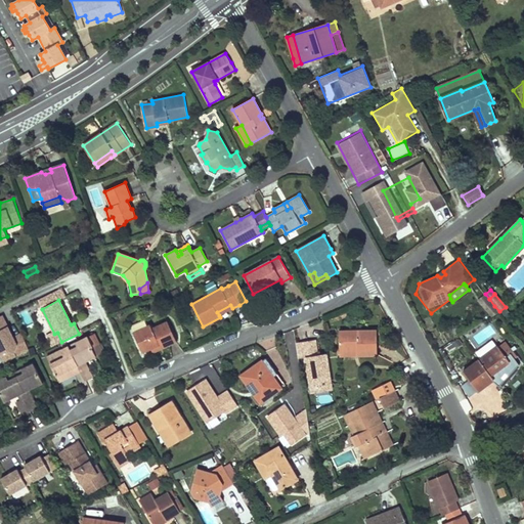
[(230,305),(217,312),(219,315),(232,308),(230,305)]
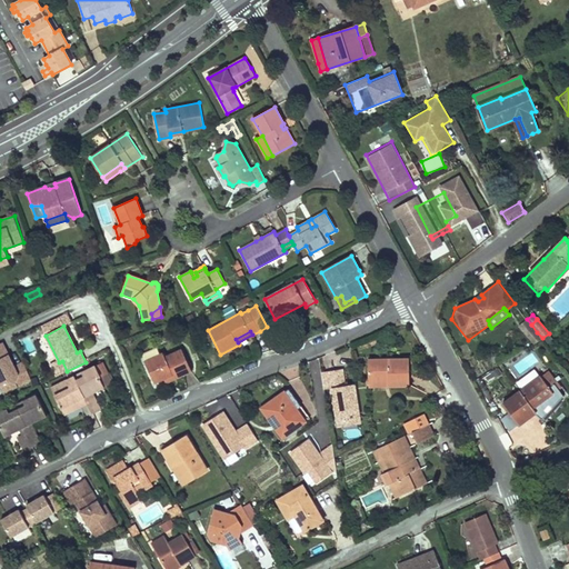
[(13,365),(10,358),(12,358),(6,340),(0,341),(0,381),(9,379),(15,381),(16,385),(30,380),(27,369),(23,362),(16,366),(15,363),(13,365)]
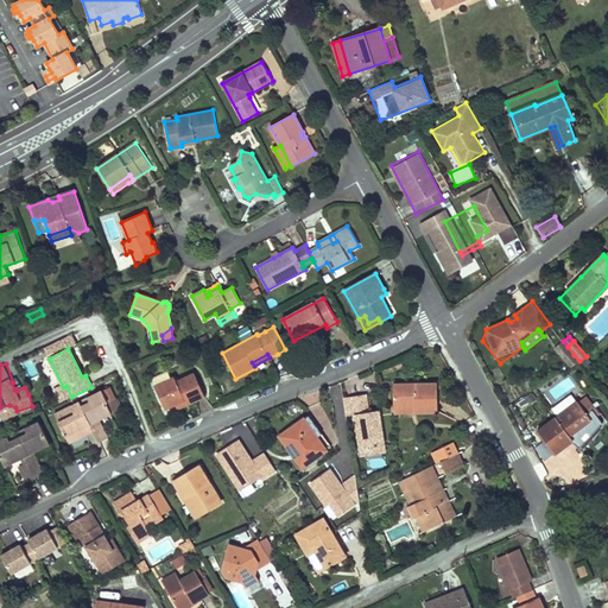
[(154,386),(165,410),(176,404),(184,400),(187,405),(206,397),(195,373),(177,381),(175,377),(154,386)]
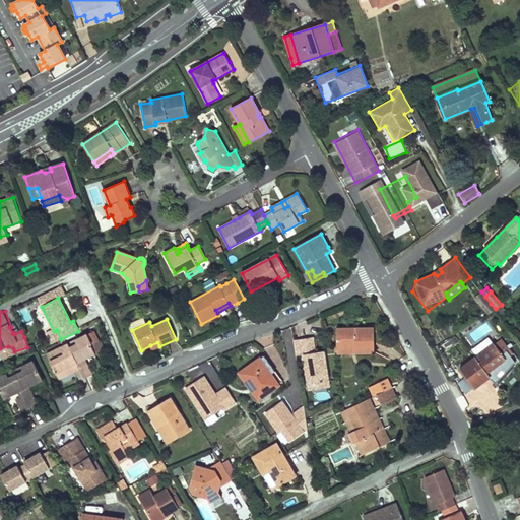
[(336,329),(337,348),(351,347),(351,345),(354,345),(355,352),(375,352),(374,328),(336,329)]
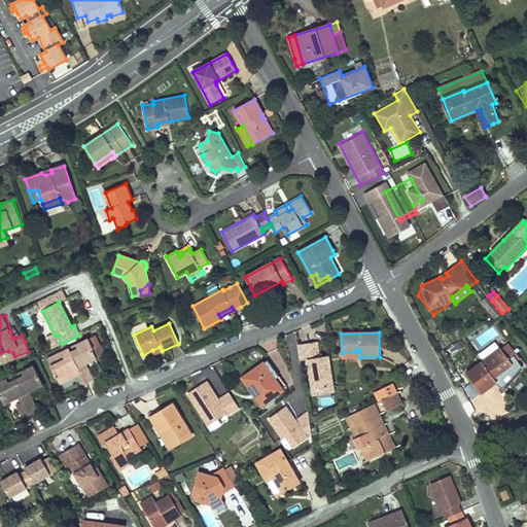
[(69,349),(78,367),(85,364),(104,354),(100,345),(94,348),(89,339),(69,349)]
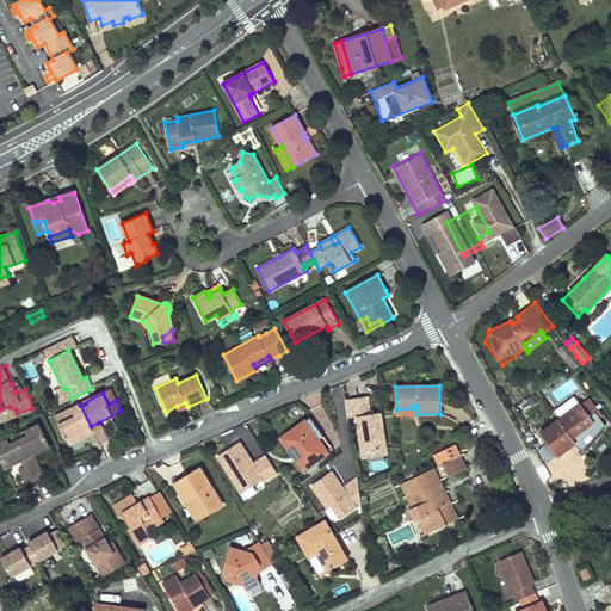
[(345,400),(349,418),(357,417),(363,451),(386,448),(383,433),(381,433),(380,427),(383,427),(381,413),(370,414),(368,396),(345,400)]
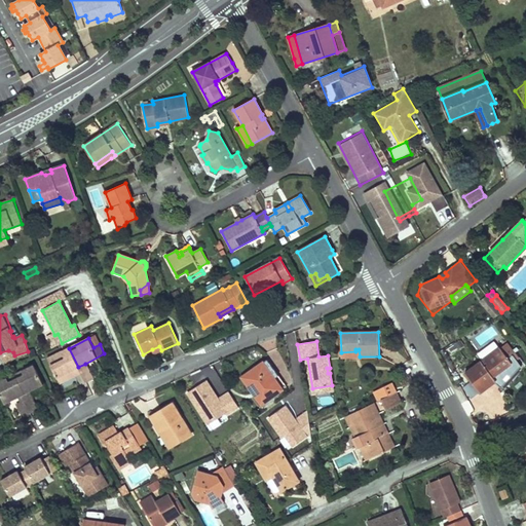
[(506,344),(500,348),(508,358),(514,353),(506,344)]
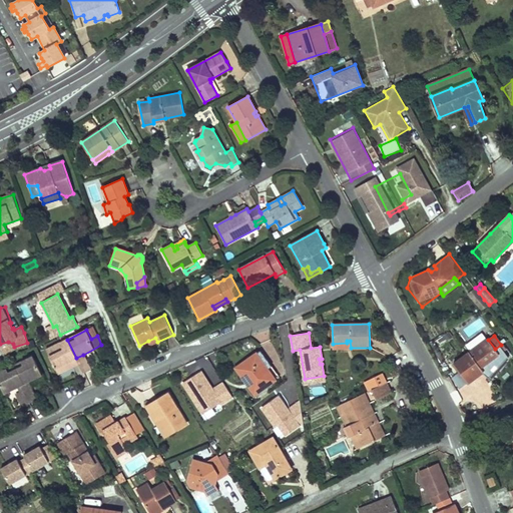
[(46,350),(58,374),(73,367),(70,362),(76,358),(67,340),(46,350)]
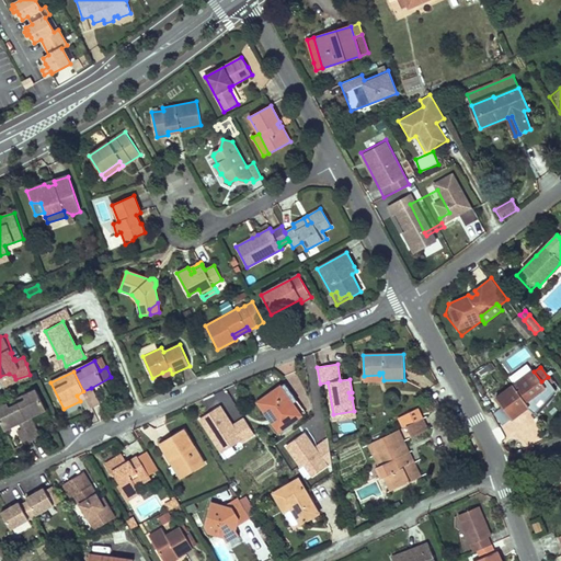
[(500,404),(511,420),(529,407),(526,402),(546,387),(541,381),(534,371),(496,399),(500,404)]
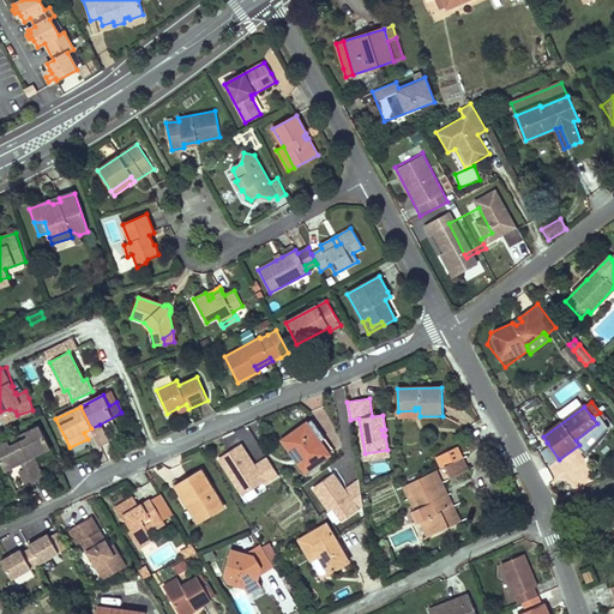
[(17,415),(16,411),(10,409),(0,411),(0,416),(2,421),(17,415)]
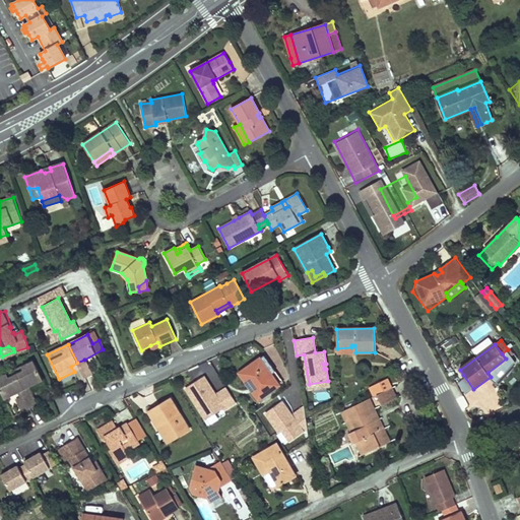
[(264,355),(260,359),(279,385),(283,382),(264,355)]
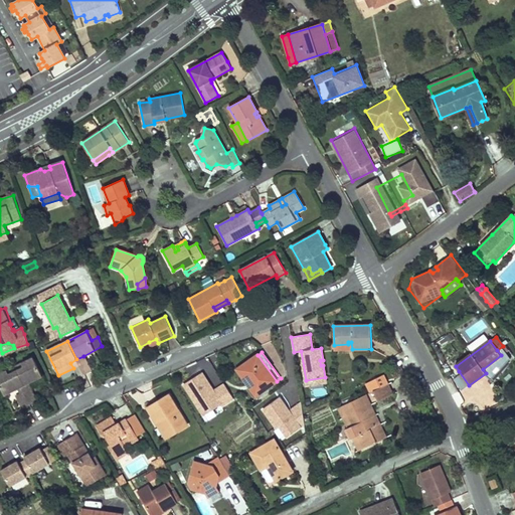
[(258,355),(240,367),(249,380),(252,385),(249,387),(256,396),(277,381),(258,355)]
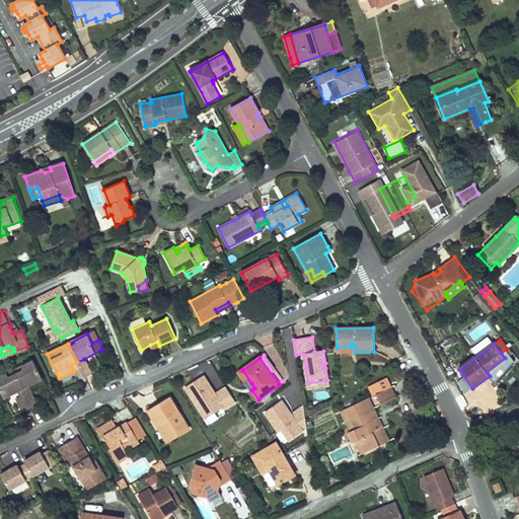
[(505,358),(487,372),(490,376),(508,362),(505,358)]
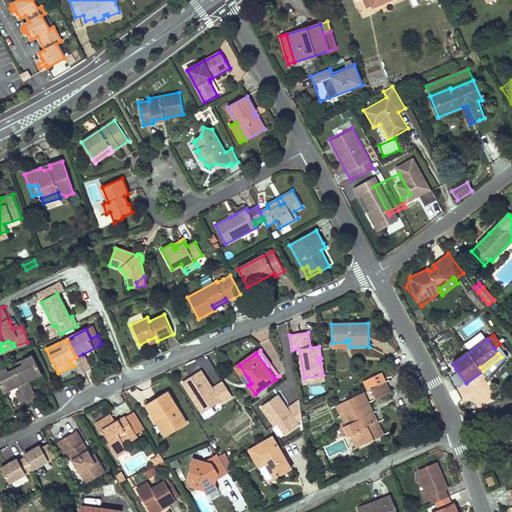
[(14,365),(24,383),(29,380),(42,374),(33,356),(14,365)]
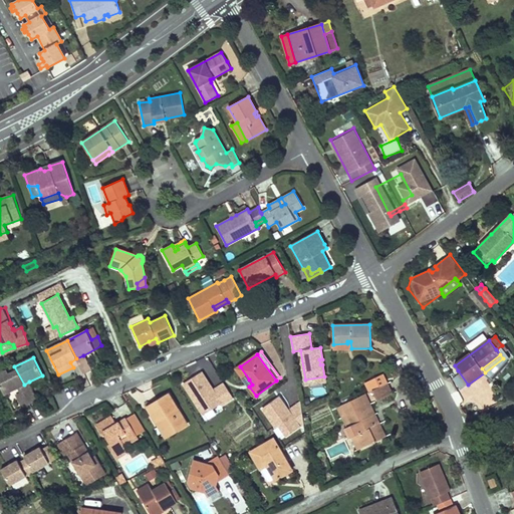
[(76,358),(70,362),(73,367),(79,364),(77,361),(76,359),(77,359),(76,358)]
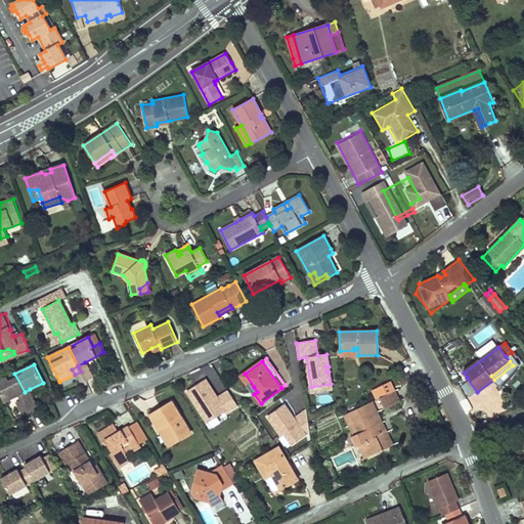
[(79,368),(81,372),(85,380),(86,381),(93,378),(87,365),(79,368)]
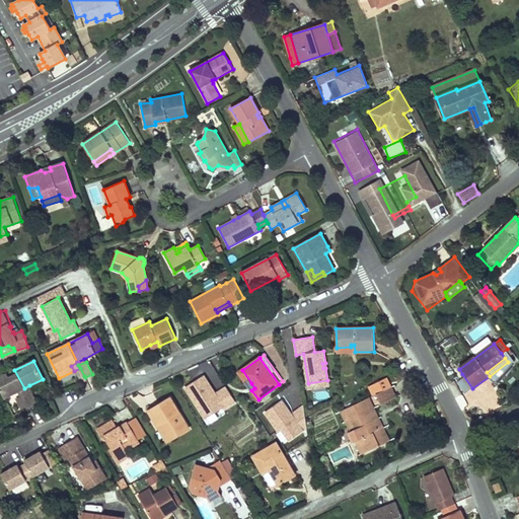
[(0,377),(0,386),(1,388),(0,388),(5,397),(17,391),(24,388),(14,370),(0,377)]
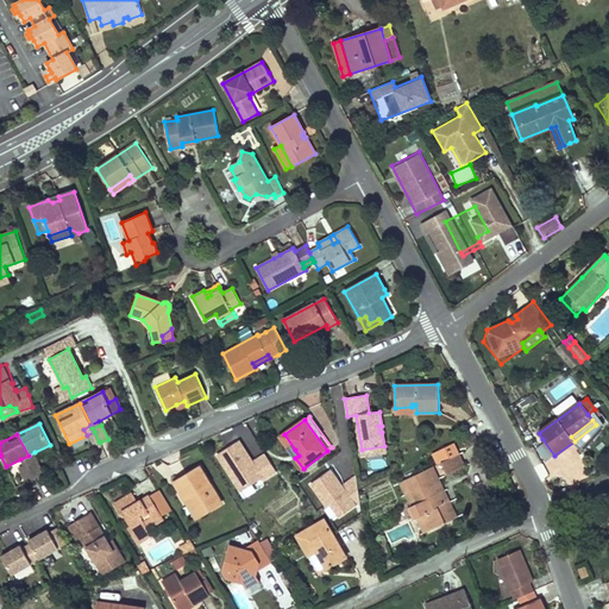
[(284,434),(281,437),(292,452),(295,450),(284,434)]
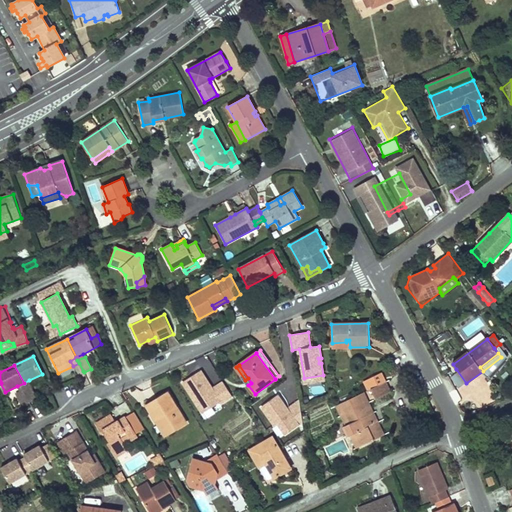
[(214,408),(232,397),(221,379),(211,385),(201,368),(180,381),(204,420),(217,412),(214,408)]
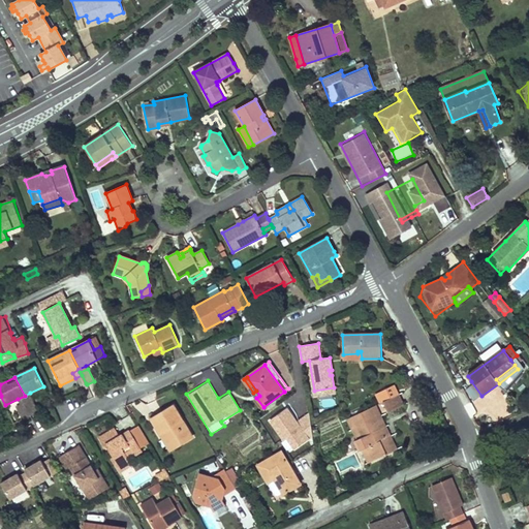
[(335,394),(334,387),(314,391),(315,397),(335,394)]
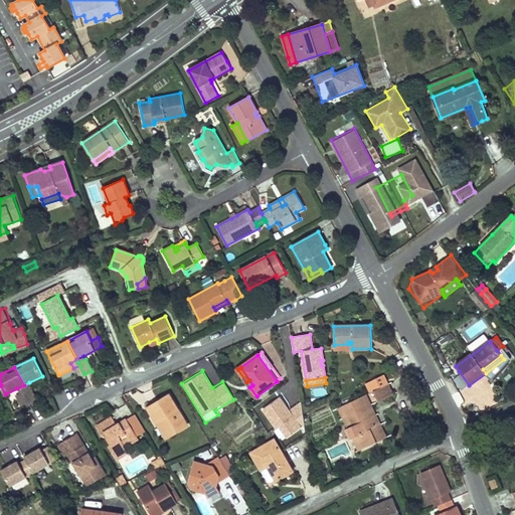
[(388,384),(373,391),(378,401),(393,394),(388,384)]
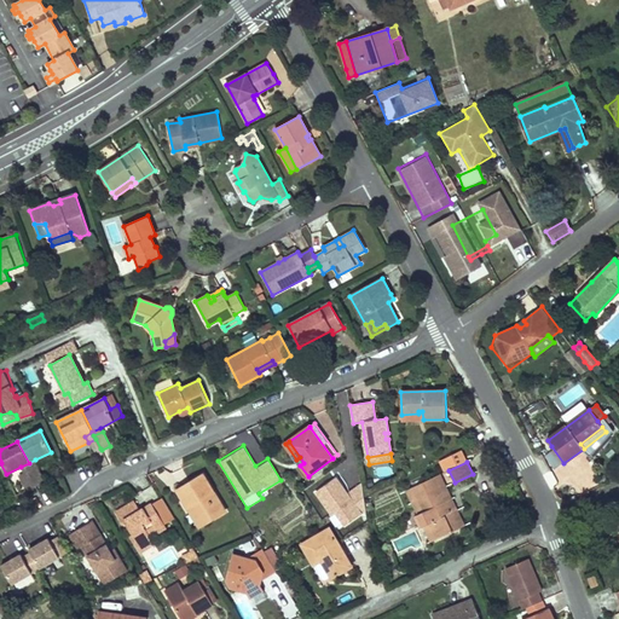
[(29,463),(21,467),(24,474),(28,472),(32,469),(29,463)]
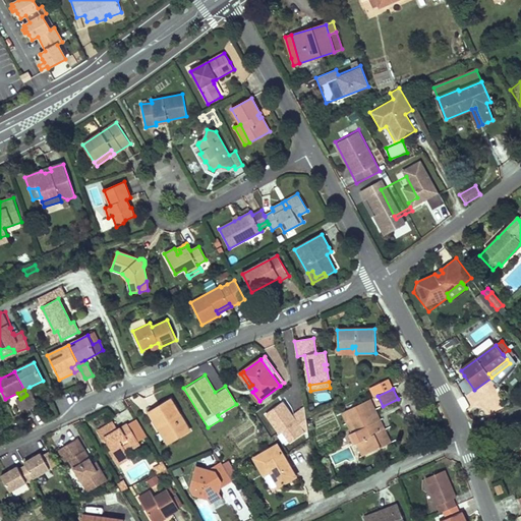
[(23,397),(30,409),(38,406),(31,393),(26,395),(23,397)]
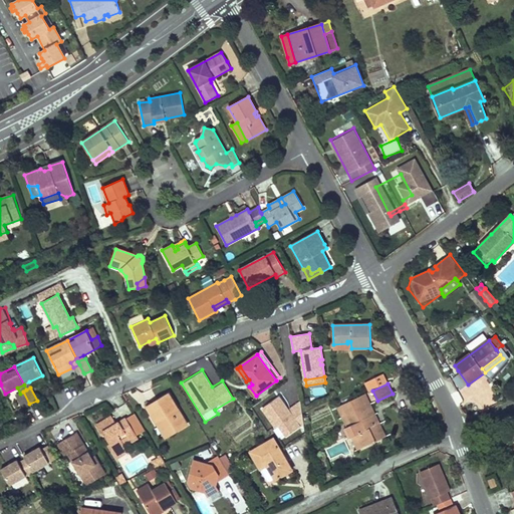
[(15,396),(21,408),(29,404),(23,392),(20,394),(15,396)]
